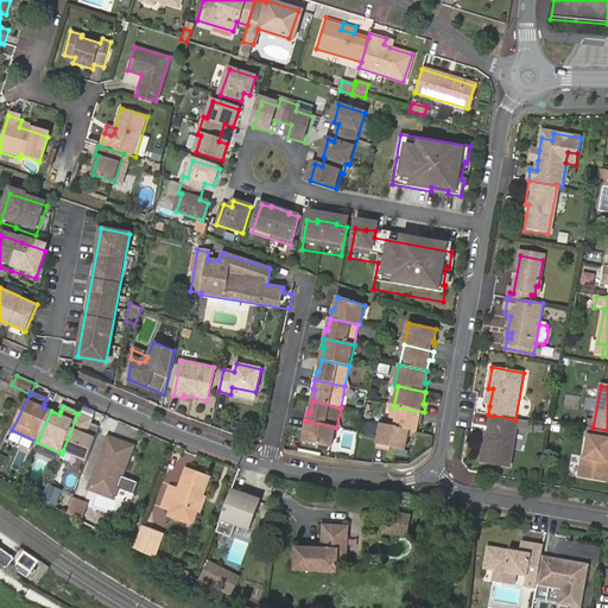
[(424,412),(393,406),(388,426),(406,430),(417,431),(419,420),(422,422),(424,412)]
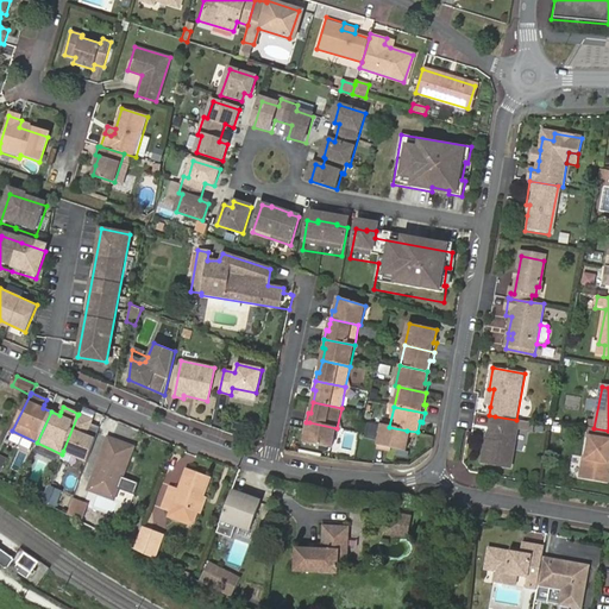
[(89,429),(92,425),(93,421),(77,415),(63,451),(88,462),(98,433),(89,429)]
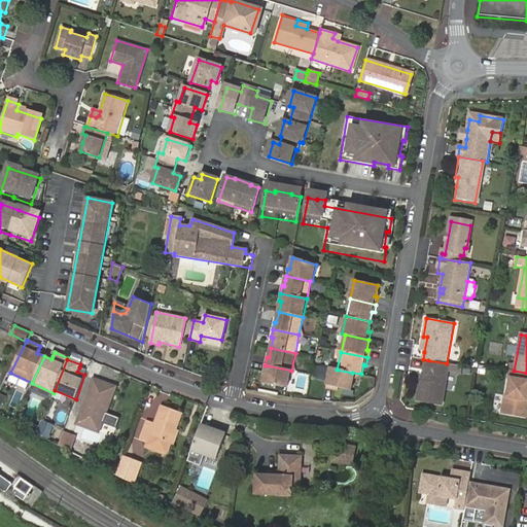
[(449,371),(450,364),(447,363),(428,360),(424,381),(423,385),(420,384),(417,402),(442,408),(449,371)]
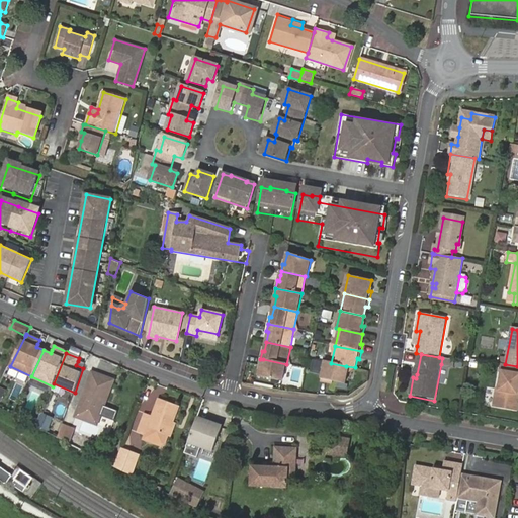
[(453,366),(455,360),(442,358),(441,364),(453,366)]
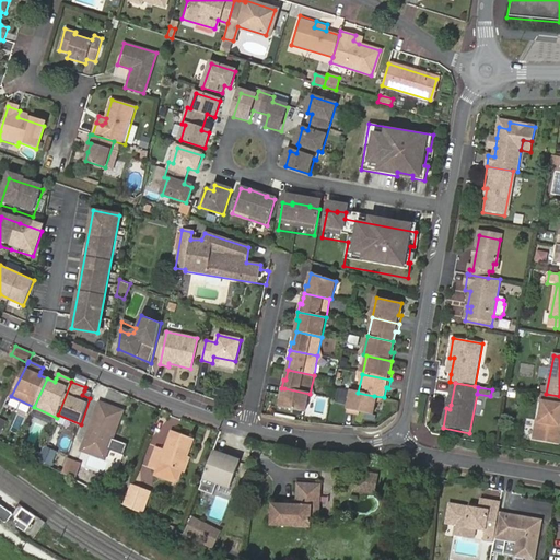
[(284,388),(281,388),(280,396),(282,396),(280,407),(305,412),(310,394),(284,388)]
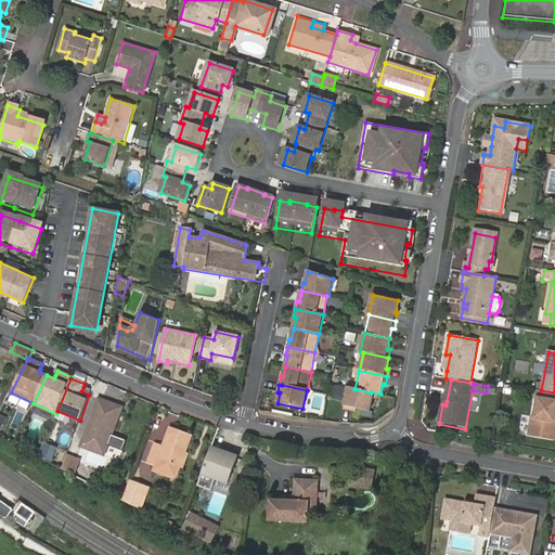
[(355,389),(344,386),(343,395),(344,395),(341,408),(349,409),(350,408),(368,411),(371,392),(355,389)]
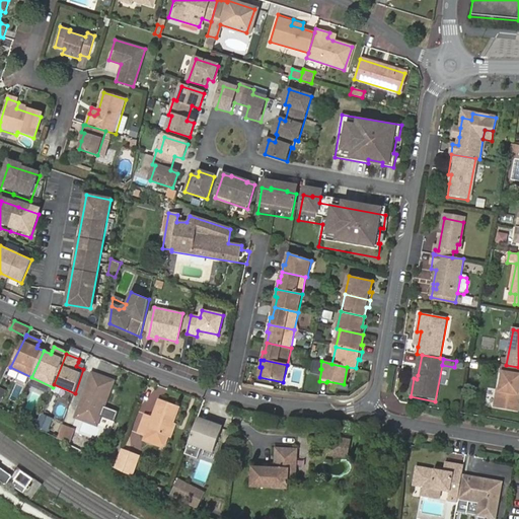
[(319,363),(313,362),(311,372),(317,373),(319,363)]
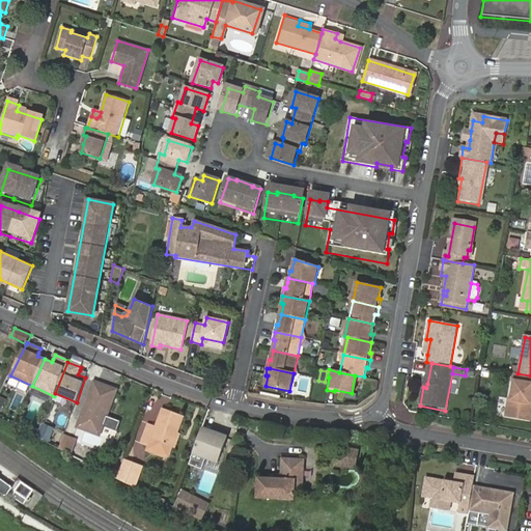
[(530,375),(518,373),(514,373),(513,382),(515,382),(512,399),(510,399),(507,416),(526,419),(529,403),(530,403),(530,375)]
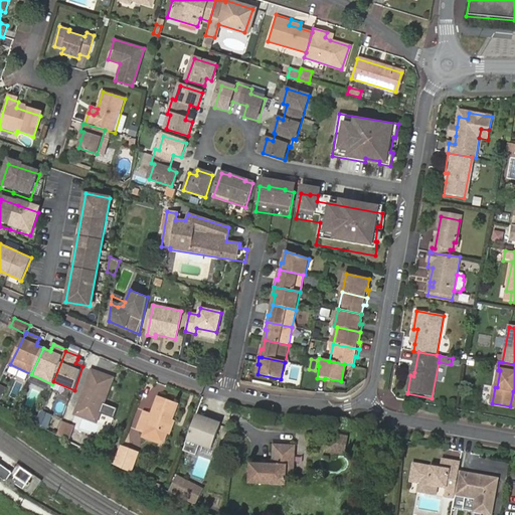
[(93,371),(91,374),(109,380),(103,395),(105,396),(112,378),(93,371)]
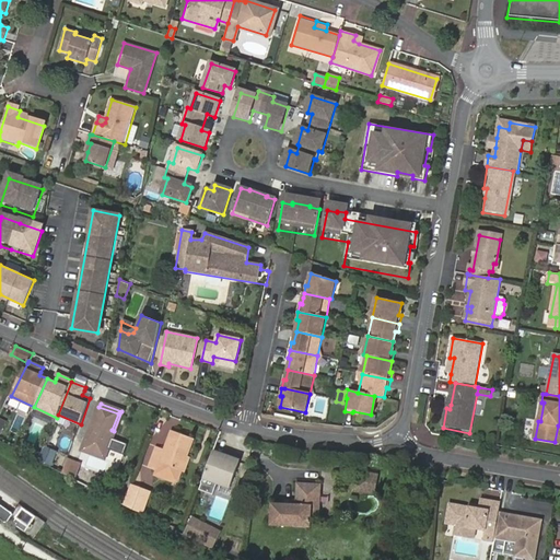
[(118,413),(98,407),(83,450),(105,457),(108,448),(123,454),(127,443),(112,438),(114,431),(112,430),(118,413)]
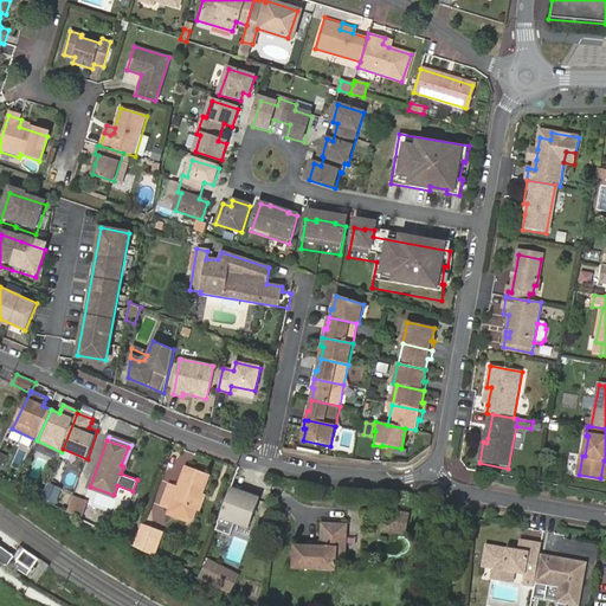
[(171,484),(161,507),(169,510),(168,514),(188,521),(193,509),(198,511),(205,496),(202,495),(208,475),(186,466),(178,488),(171,484)]
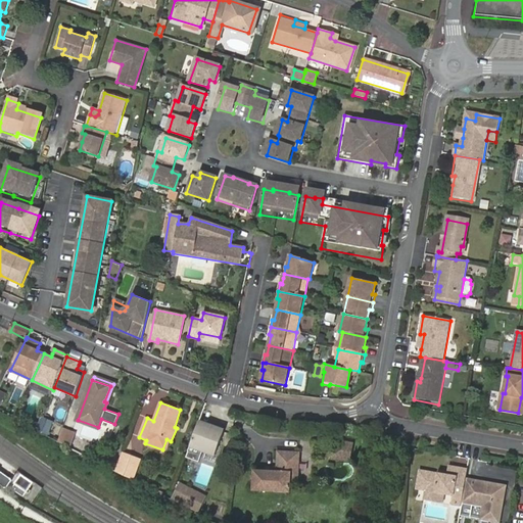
[(53,421),(42,416),(36,431),(47,436),(53,421)]
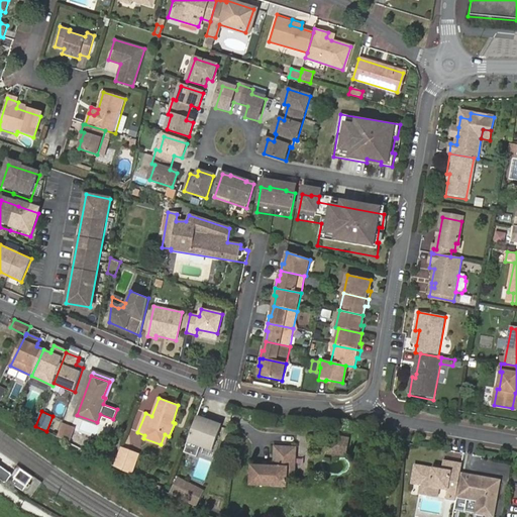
[(197,418),(184,452),(196,457),(200,446),(202,443),(214,447),(221,428),(197,418)]
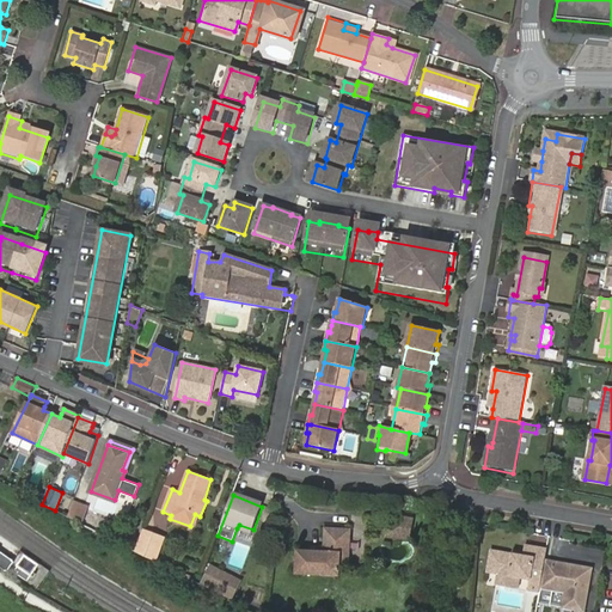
[(74,503),(68,516),(84,522),(89,508),(74,503)]
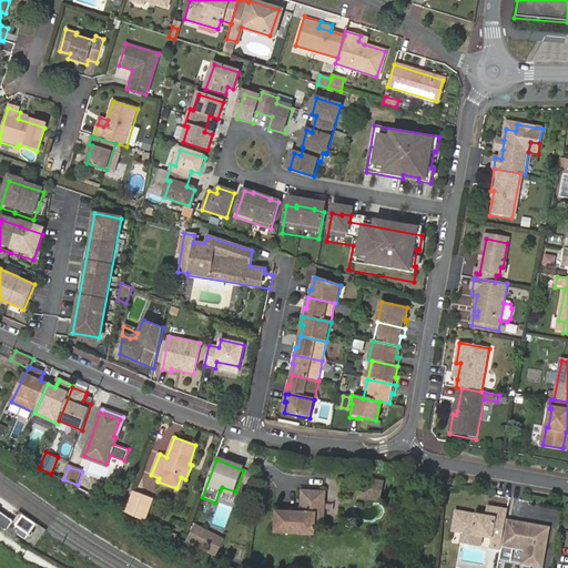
[(382,479),(359,478),(358,499),(381,500),(382,479)]
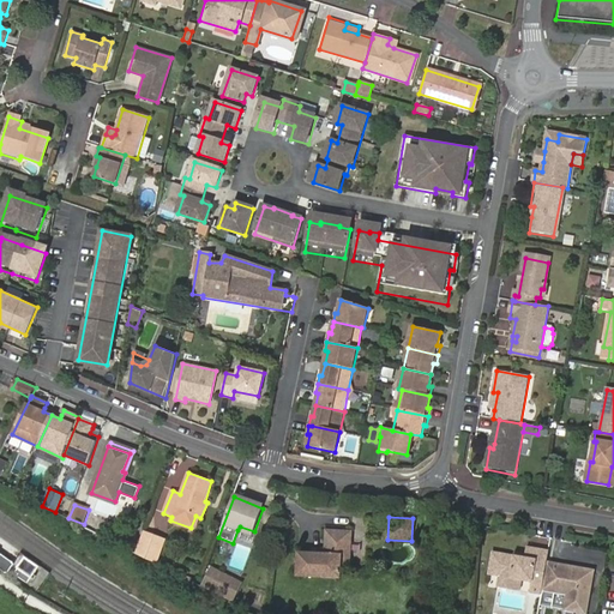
[(145,529),(136,554),(148,560),(157,535),(145,529)]
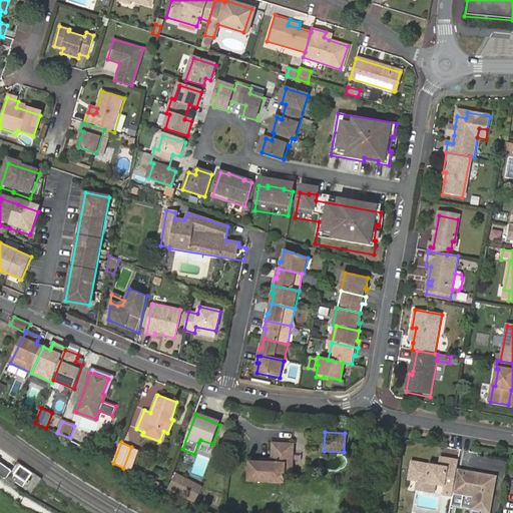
[(285,483),(285,473),(287,444),(272,443),(271,462),(248,461),(247,481),(285,483)]
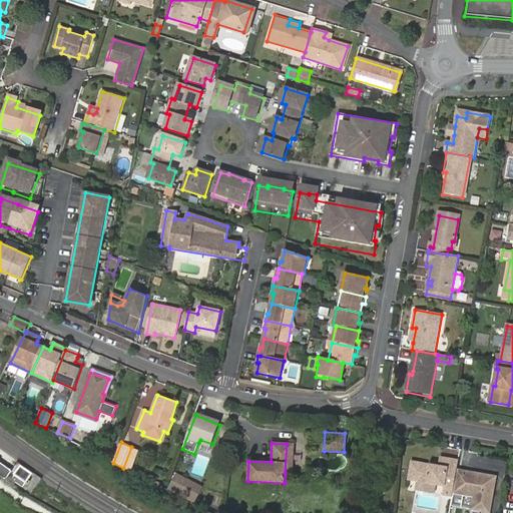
[(291,473),(294,444),(287,444),(285,473),(291,473)]
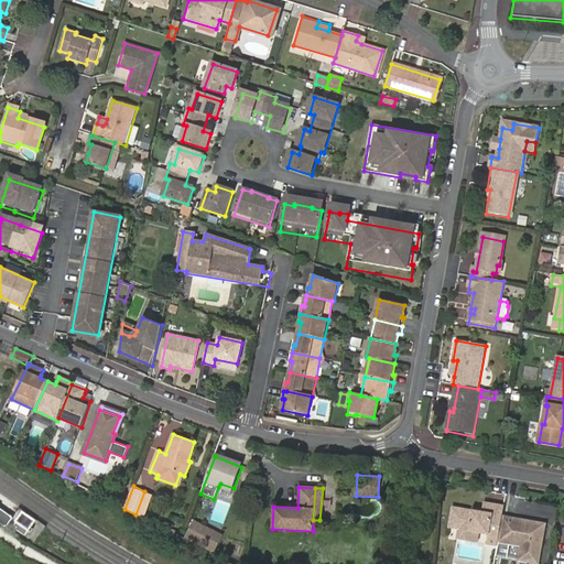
[(136,514),(141,517),(150,494),(144,491),(136,514)]
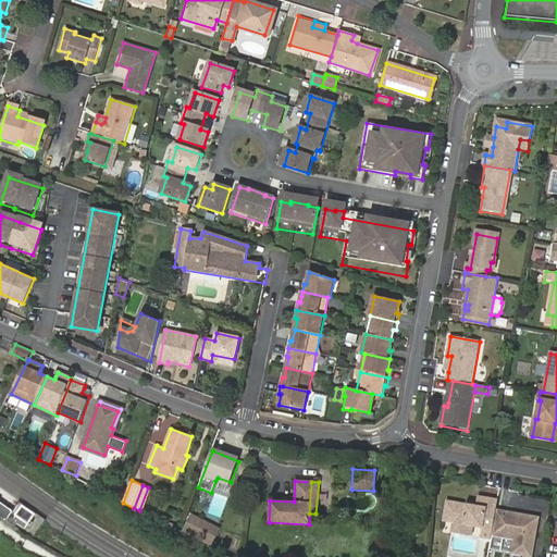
[(477,506),(447,502),(444,521),(454,523),(473,527),(483,528),(482,535),(487,536),(486,540),(492,540),(492,539),(496,512),(498,500),(479,496),(477,506)]
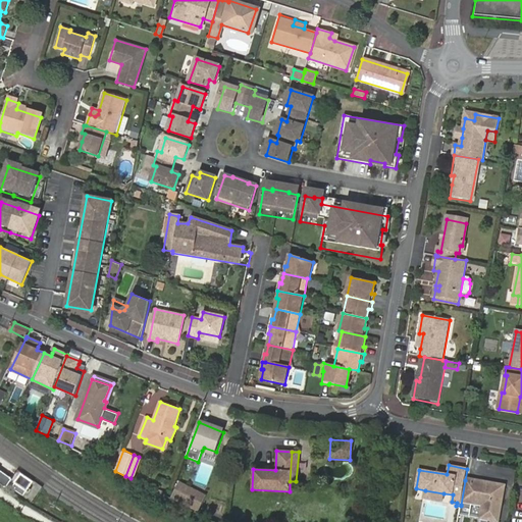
[(32,482),(21,475),(13,486),(16,488),(14,489),(23,496),(32,482)]
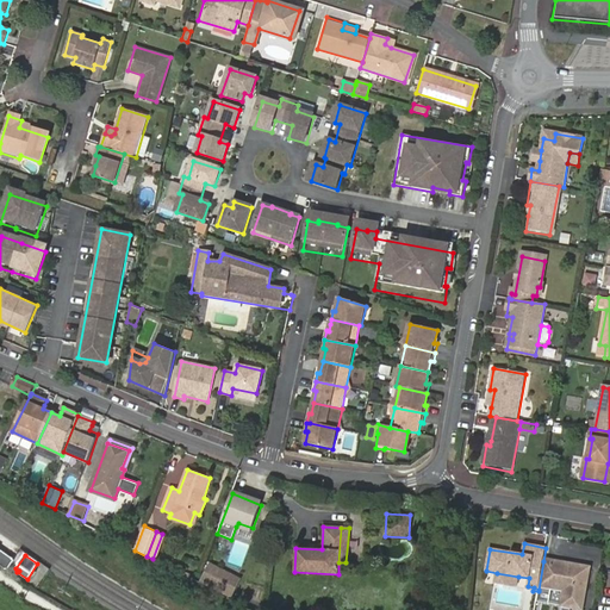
[(583,609),(591,570),(543,561),(539,590),(564,595),(571,596),(573,599),(571,609),(583,609)]
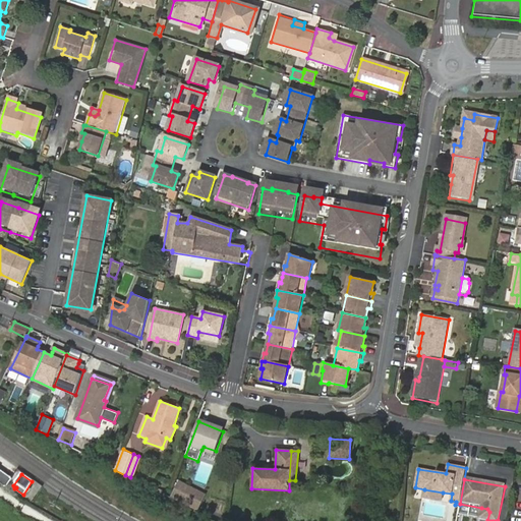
[(195,510),(205,495),(180,482),(172,498),(195,510)]
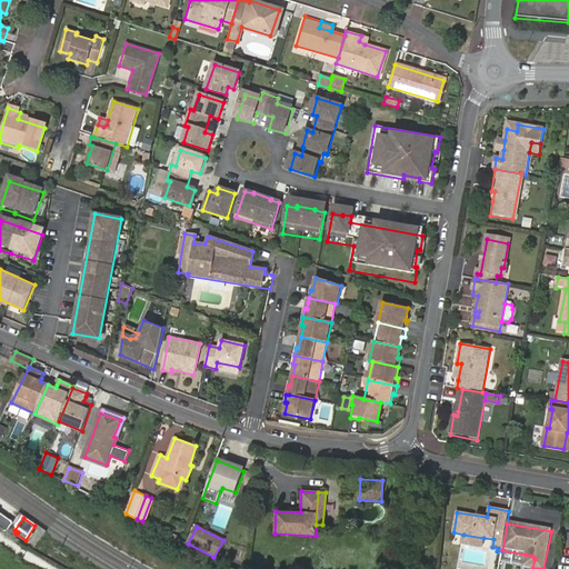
[(449,535),(448,543),(458,545),(458,535),(449,535)]
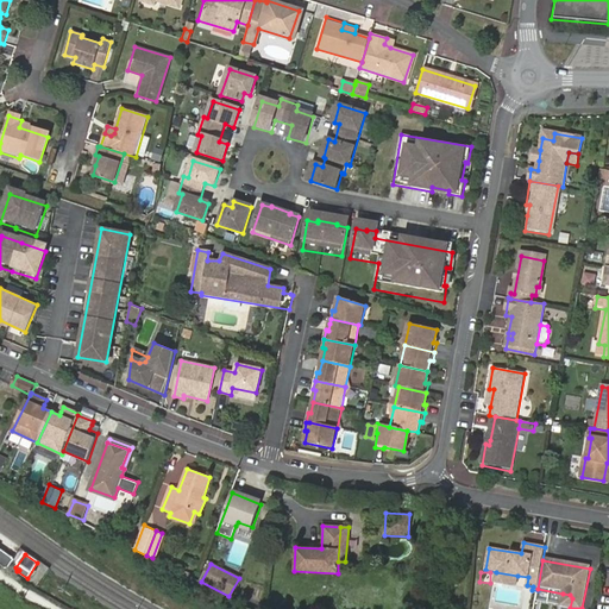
[(518,576),(496,572),(494,583),(516,586),(518,576)]
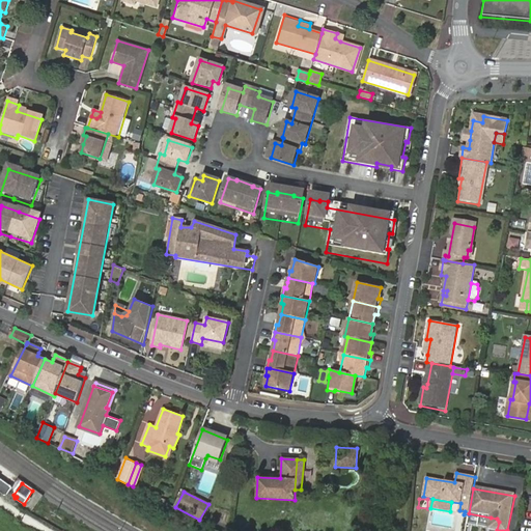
[(488,530),(492,530),(497,530),(499,522),(497,519),(491,518),(488,530)]
